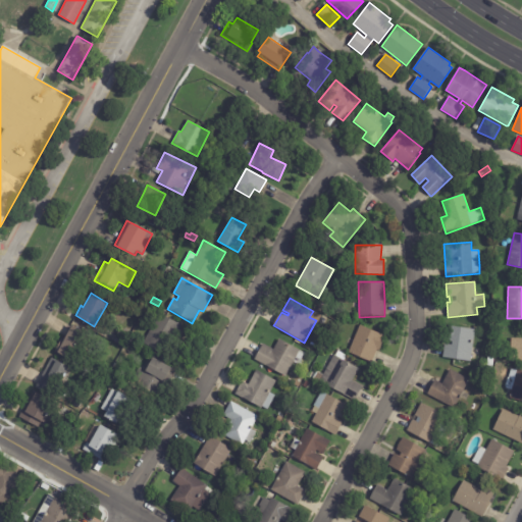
[(186,330),(179,342),(172,337),(163,354),(143,343),(159,313),(187,328),(186,330)]
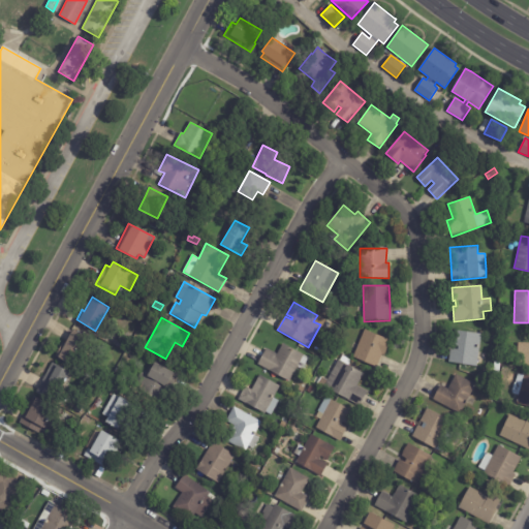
[(66,341),(73,330),(92,341),(76,369),(55,356),(61,346),(63,347),(66,341)]
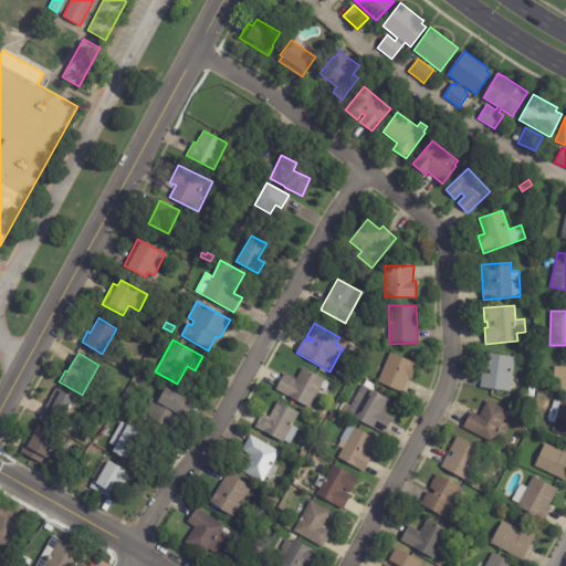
[(408,380),(404,392),(378,381),(390,353),(418,364),(412,380),(409,378),(408,380)]
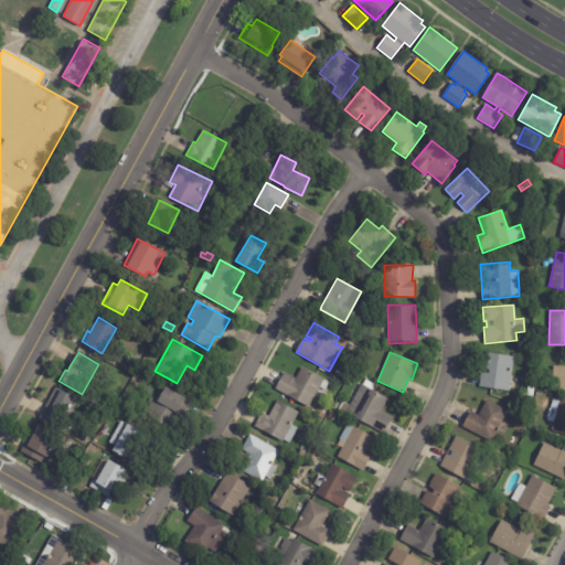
[(479,386),(481,372),(489,373),(490,370),(482,369),(484,352),(514,356),(513,365),(522,366),(518,392),(479,386)]
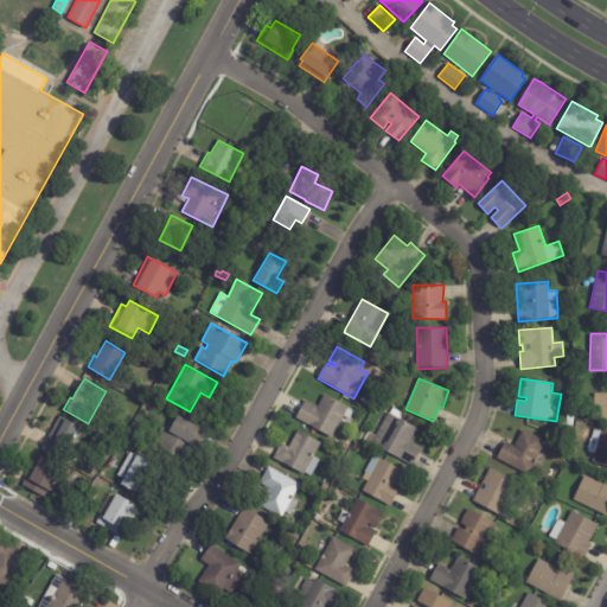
[(133,397),(132,397),(136,388),(145,393),(140,402),(133,397)]
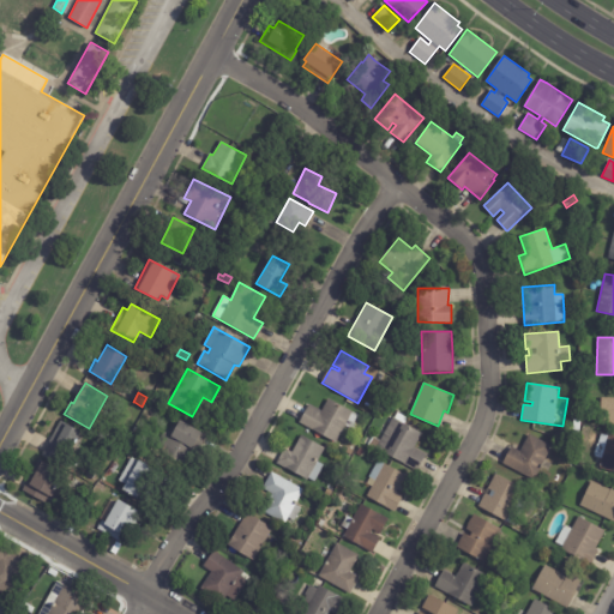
[(354,423),(354,425),(348,421),(336,443),(299,422),(309,404),(321,411),(329,398),(359,415),(354,423)]
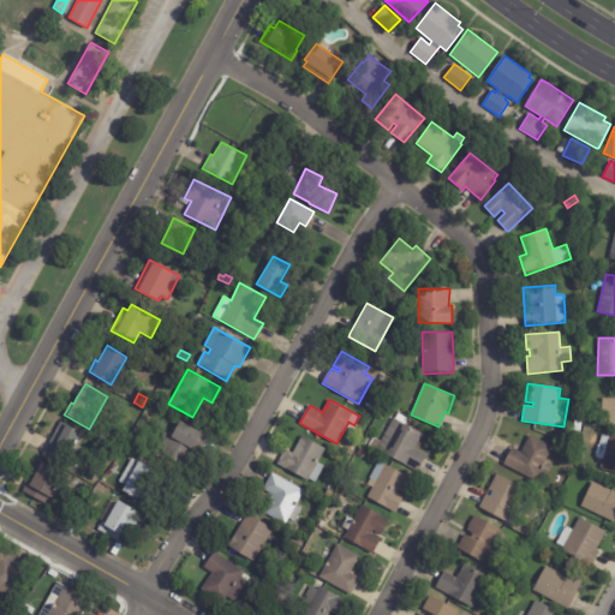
[(614,427),(603,427),(603,399),(614,399),(614,427)]
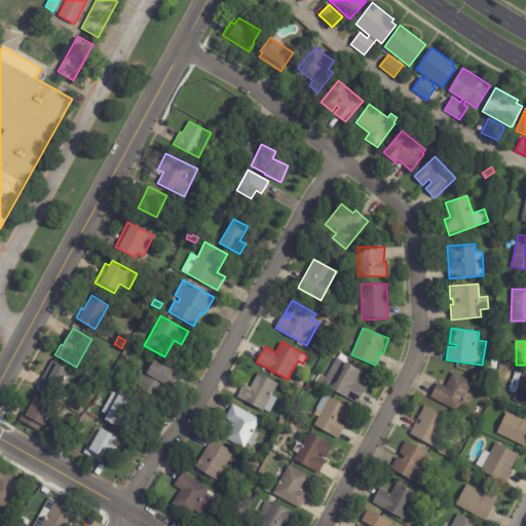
[(337,358),(362,371),(354,384),(365,389),(358,403),(324,385),(316,381),(320,375),(325,378),(337,358)]
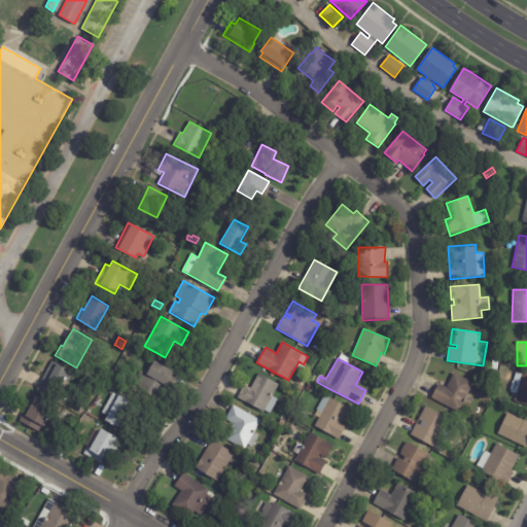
[(67,372),(54,397),(37,388),(51,361),(68,370),(67,372)]
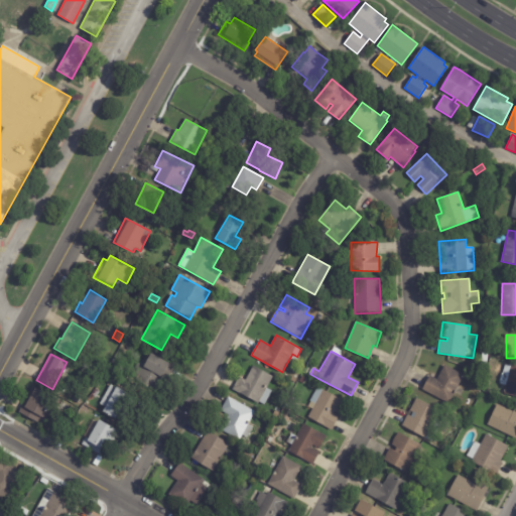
[(173,369),(167,380),(162,377),(150,400),(134,392),(146,369),(143,367),(150,354),(174,367),(173,369)]
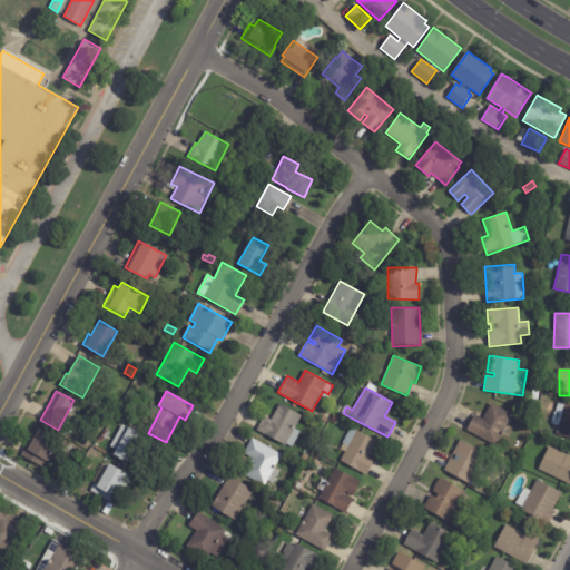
[(523,401),(536,405),(533,412),(520,408),(523,401)]
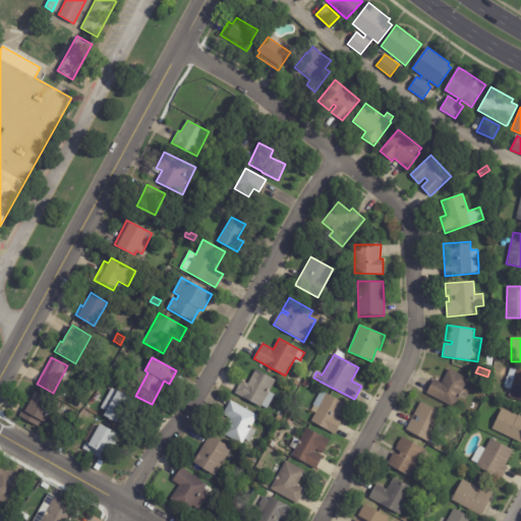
[(520,400),(509,397),(517,367),(520,367),(520,400)]
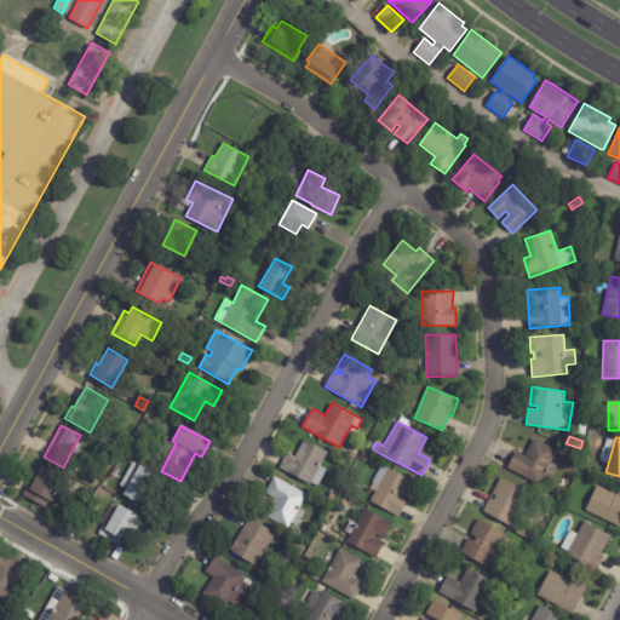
[(550,465),(539,486),(507,468),(517,452),(526,457),(535,438),(558,451),(550,465)]
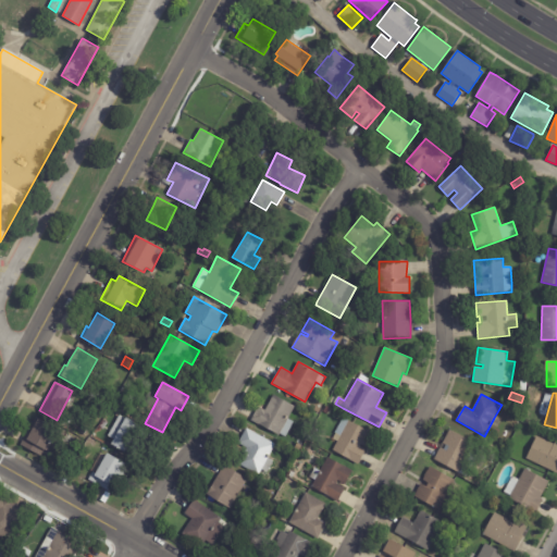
[(285,438),(250,420),(258,407),(264,411),(273,395),(295,406),(287,419),(293,422),(285,438)]
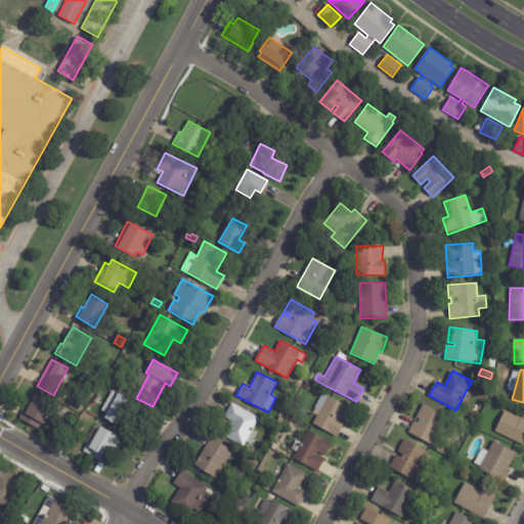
[(112,377),(118,381),(115,387),(107,383),(112,377)]
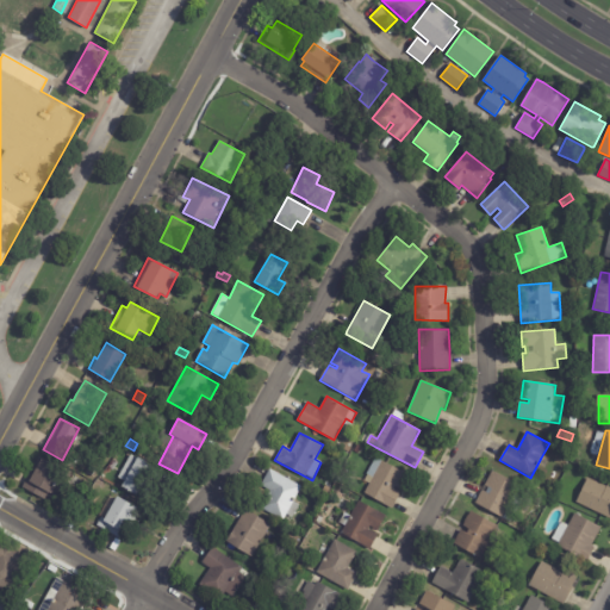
[(22,487),(38,456),(72,475),(58,498),(51,493),(47,502),(22,487)]
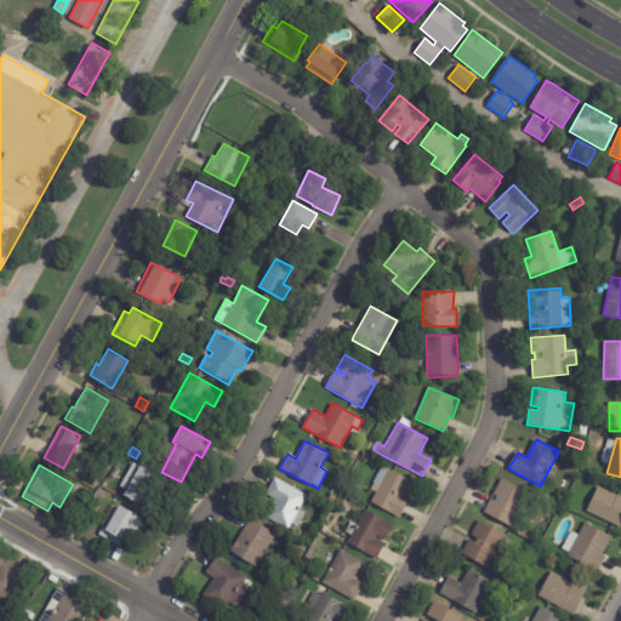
[(159,478),(154,488),(149,484),(138,503),(124,496),(130,484),(126,482),(132,468),(137,471),(140,467),(160,477),(159,478)]
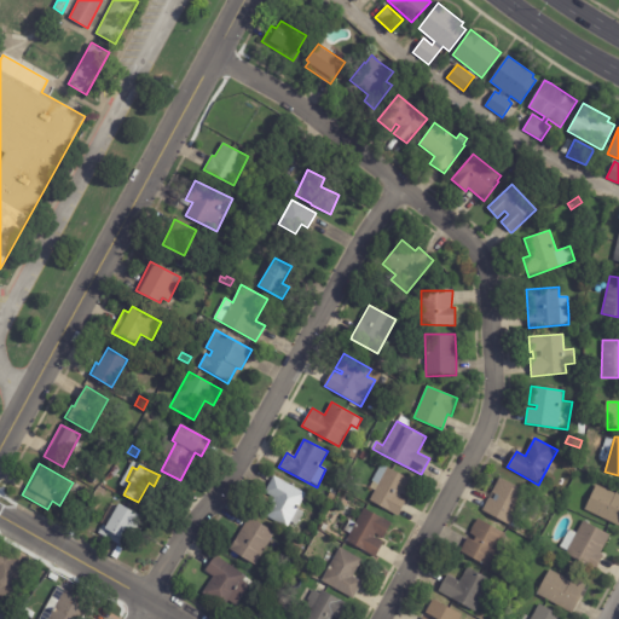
[(401,495),(399,497),(406,501),(398,515),(370,501),(375,491),(370,487),(382,466),(416,482),(408,498),(401,495)]
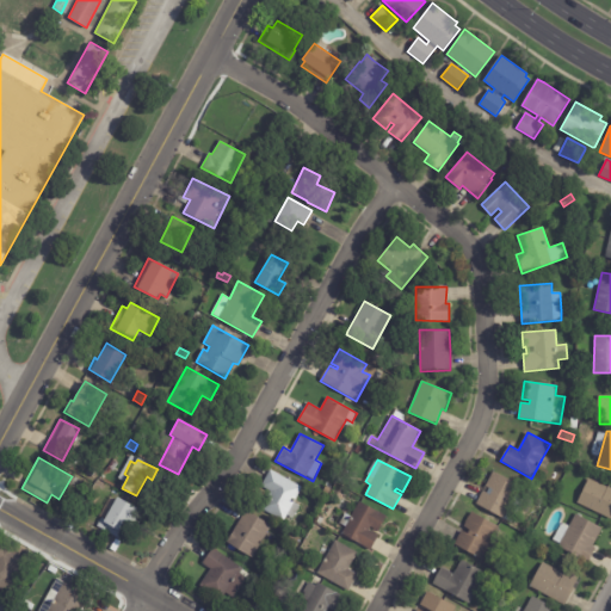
[(264,482),(270,470),(302,488),(294,503),(300,506),(294,518),(288,516),(283,522),(261,510),(271,492),(261,486),(264,482)]
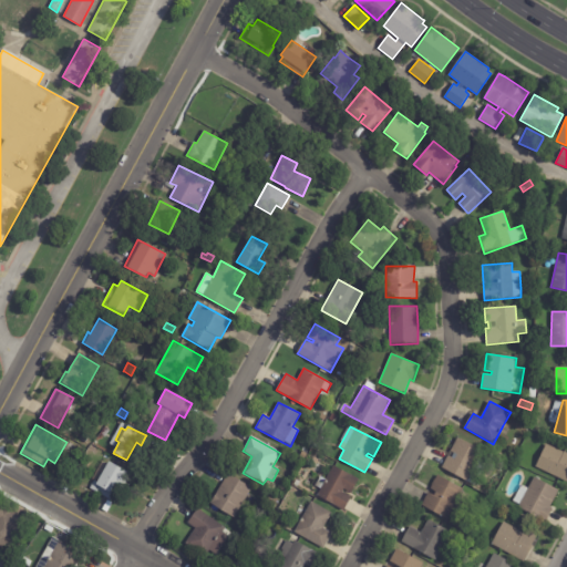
[(481,475),(474,486),(442,468),(459,437),(484,451),(478,461),(486,464),(481,475)]
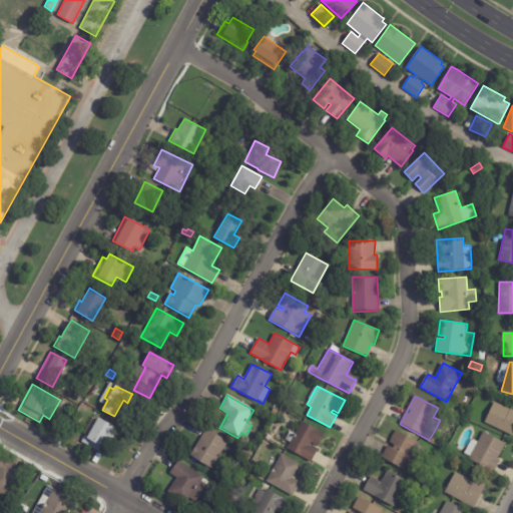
[(512,435),(485,423),(495,402),(510,410),(512,406),(512,435)]
